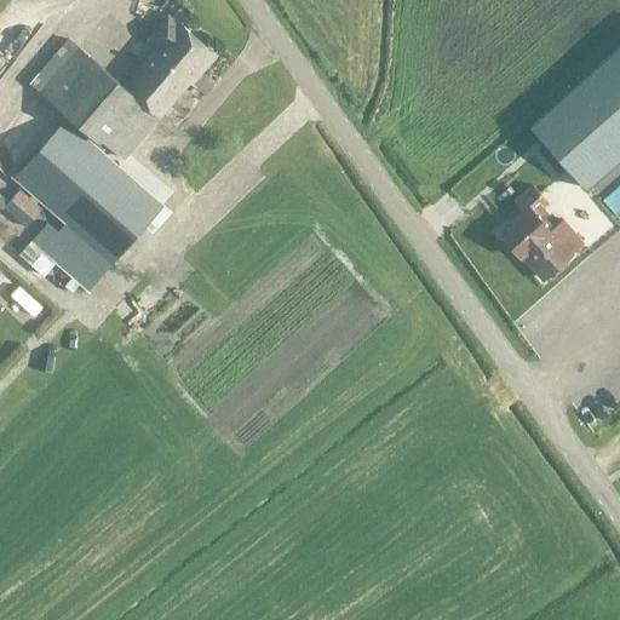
[(156,46),(124,85),(79,47),(40,92),(99,144),(102,141),(124,161),(161,118),(190,82),(188,80),(200,67),(205,70),(217,56),(212,52),(213,51),(181,23),(181,24),(168,13),(148,38),(156,46)]
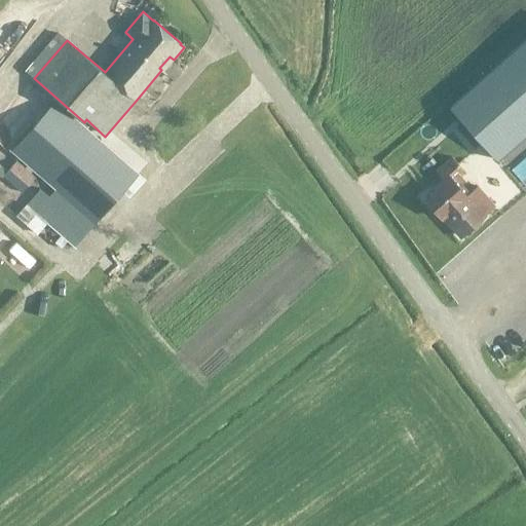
[(525,88),(502,62),(451,108),(497,160),(525,135),(525,88)]
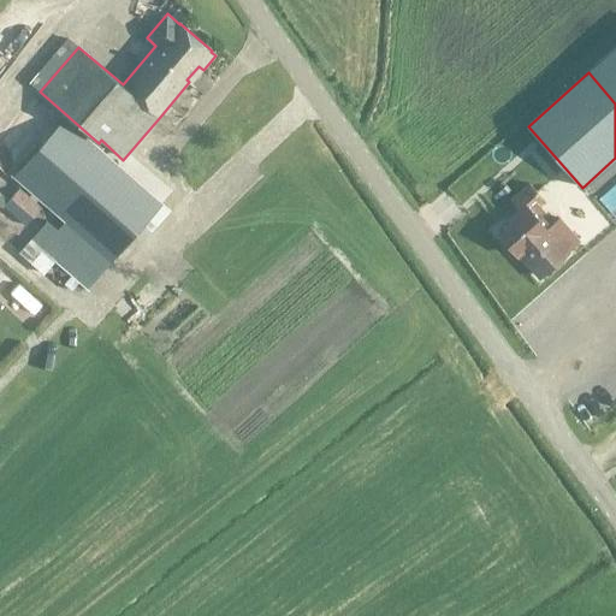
[(65,117),(13,178),(64,223),(112,264),(164,203),(94,143),(65,117)]
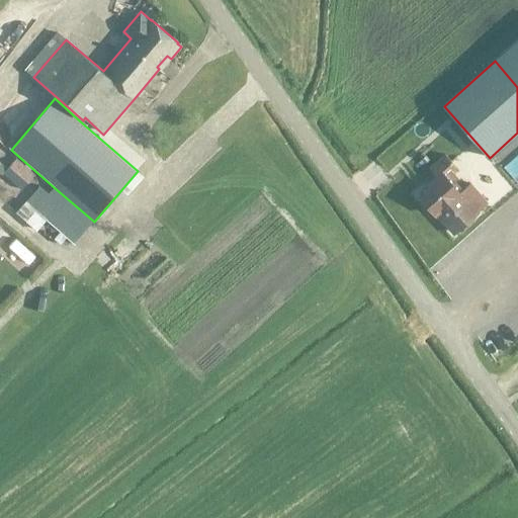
[(514,171),(517,167),(517,148),(505,160),(514,171)]
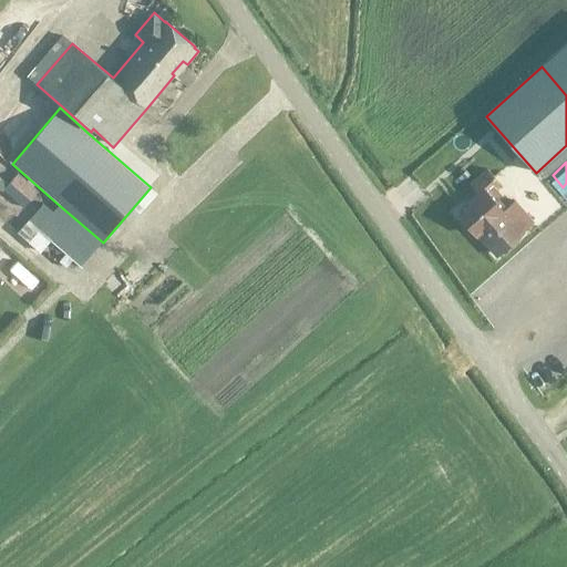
[(522,232),(533,222),(515,200),(506,208),(496,198),(500,195),(496,191),(502,186),(487,169),(471,184),(480,194),(470,203),(471,204),(459,215),(476,235),(478,234),(496,255),(522,232)]
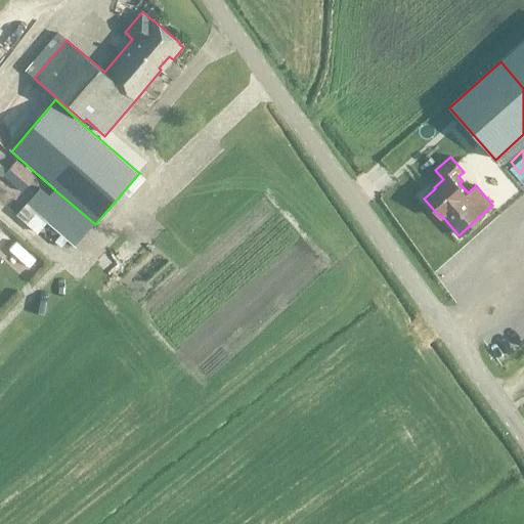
[(17,161),(3,176),(23,192),(36,176),(17,161)]
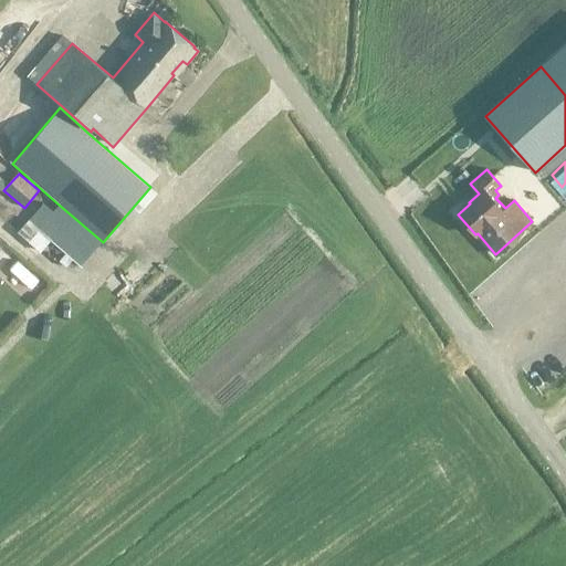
[(103,242),(59,205),(53,211),(43,202),(18,232),(40,252),(50,240),(81,266),(103,242)]
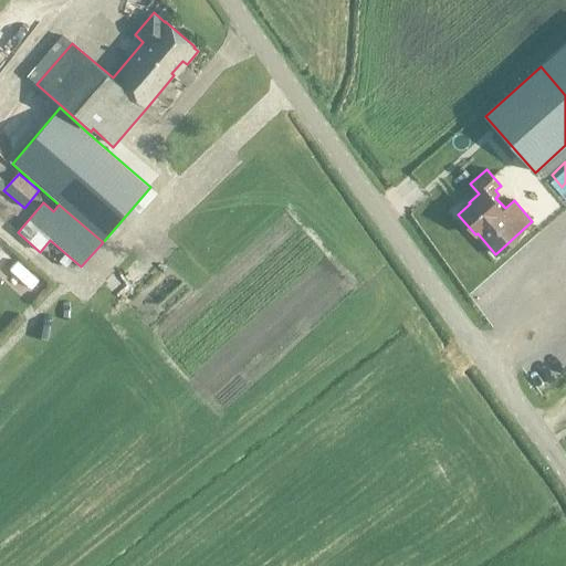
[(14,253),(6,263),(30,286),(39,276),(14,253)]
